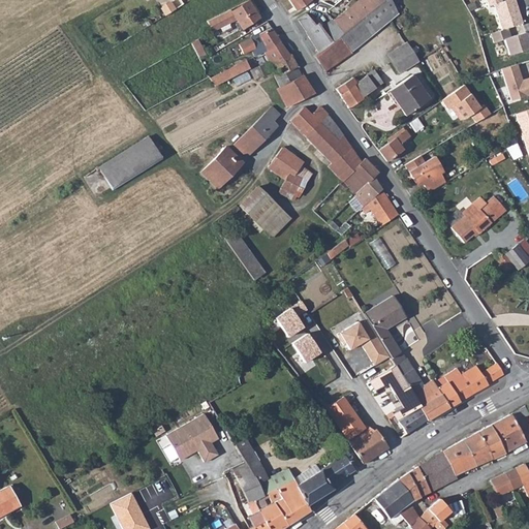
[(289,0),(297,9),(309,0),(289,0)]
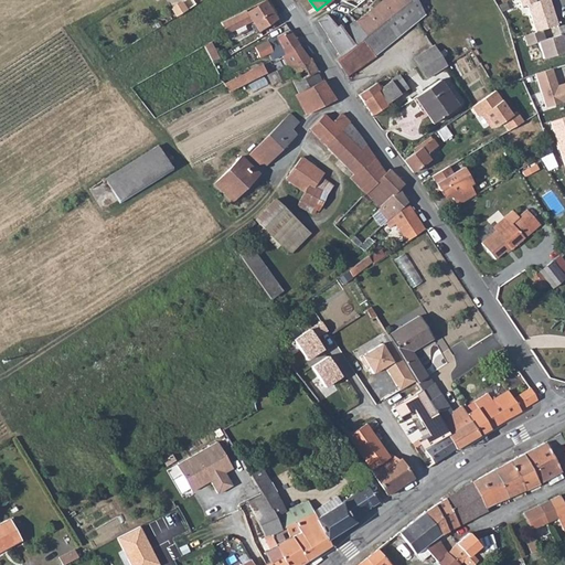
[(391,13),(382,0),(355,22),(364,35),(386,18),(391,13)]
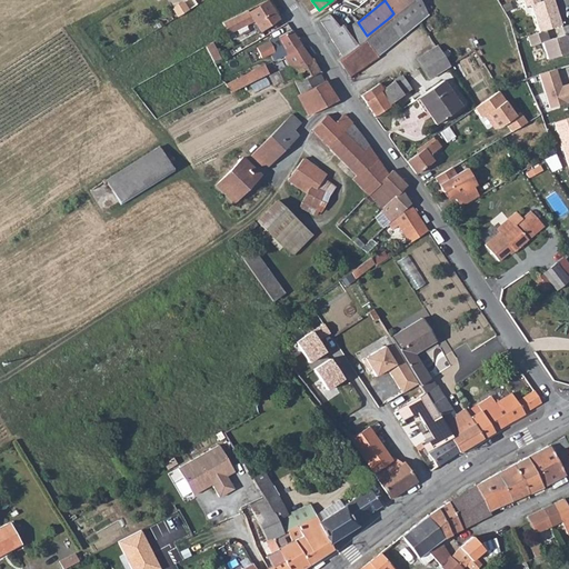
[(410,0),(385,0),(393,13),(405,5),(410,0)]
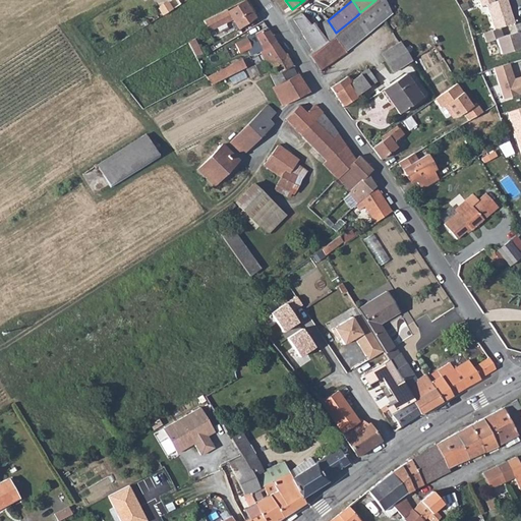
[(383,0),(375,0),(370,4),(382,20),(384,18),(390,13),(383,0)]
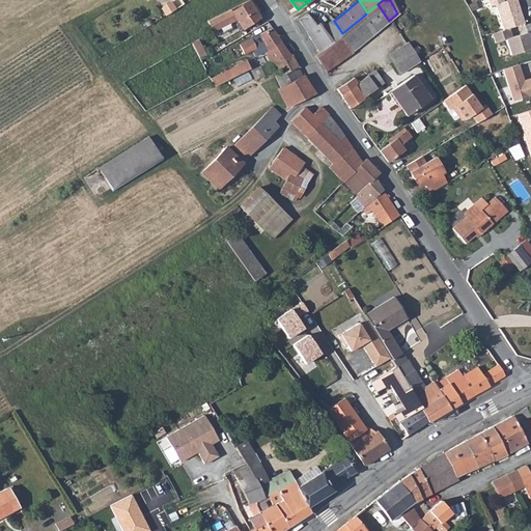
[(502,0),(486,0),(490,7),(495,5),(503,31),(508,29),(524,24),(515,0),(509,0),(503,2),(502,0)]
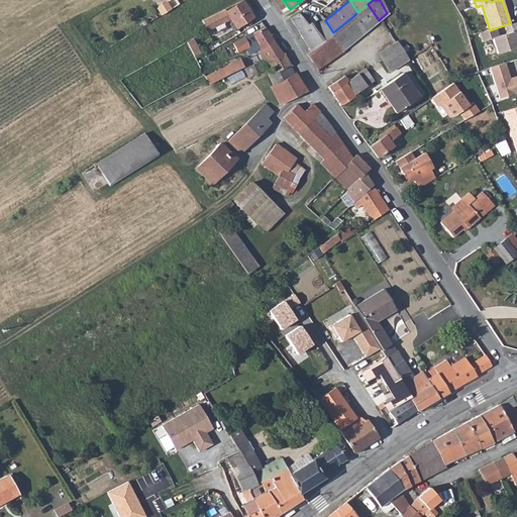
[(158,7),(163,14),(171,9),(167,2),(158,7)]
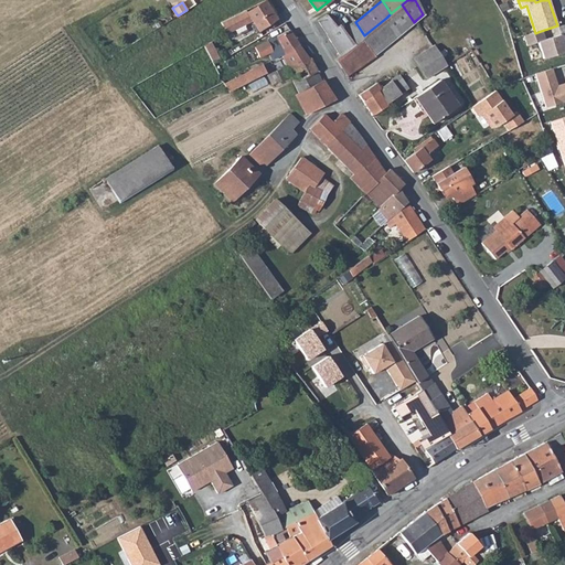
[(276,18),(266,2),(247,13),(245,11),(221,23),(226,34),(252,21),(257,30),(276,18)]
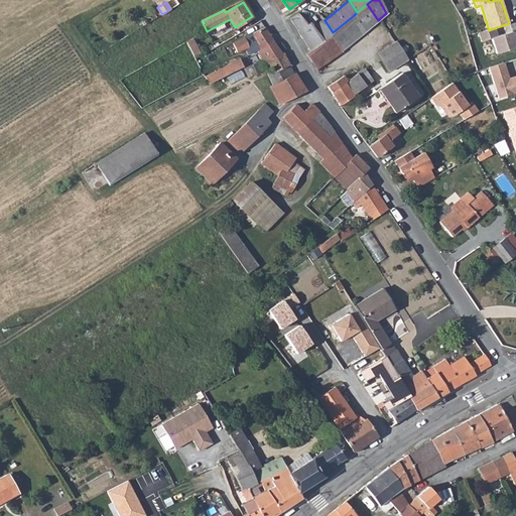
[(378,20),(367,4),(357,12),(353,16),(363,32),(378,20)]
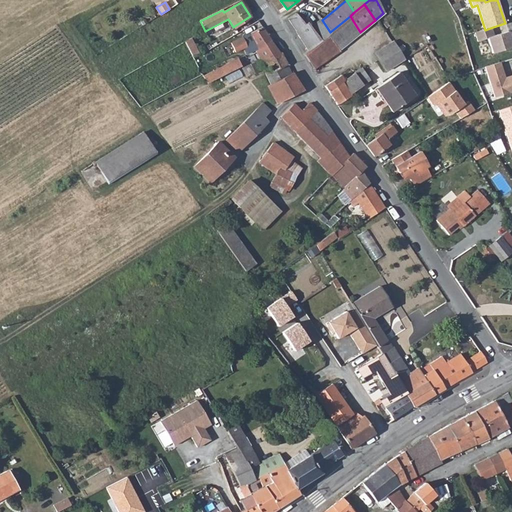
[(295,13),(288,19),(297,31),(296,32),(307,50),(319,41),(307,21),(305,23),(295,13)]
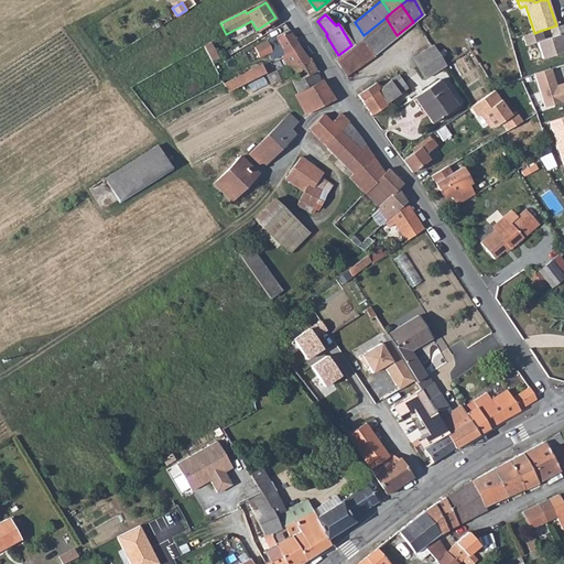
[(351,45),(364,35),(355,22),(349,14),(338,23),(351,45)]
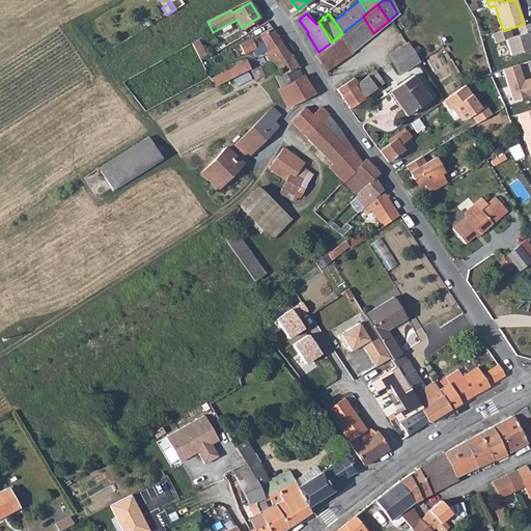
[(342,33),(353,50),(373,33),(363,17),(342,33)]
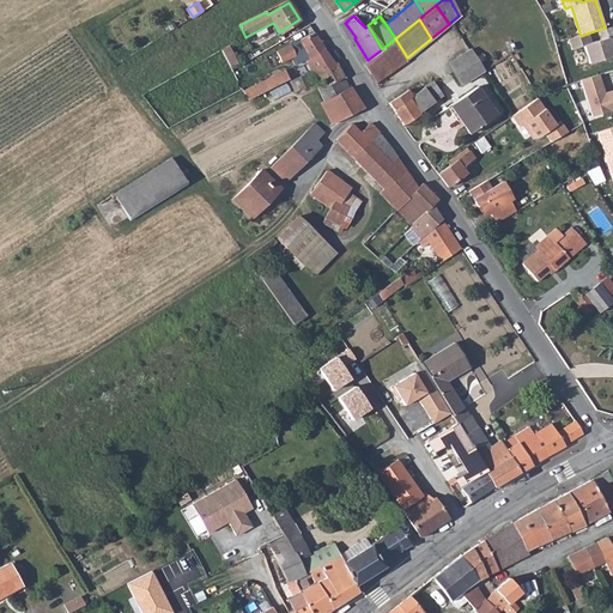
[(308,59),(326,49),(314,32),(291,46),(295,53),(292,54),(298,64),(308,59)]
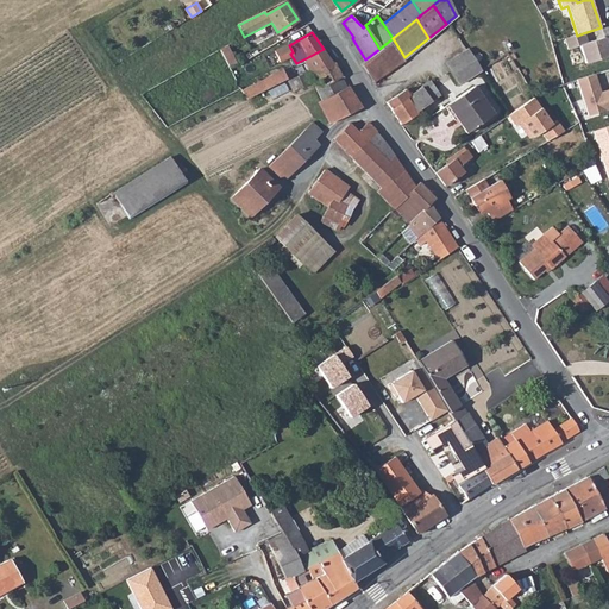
[(577,36),(564,39),(567,50),(579,46),(585,64),(608,55),(603,37),(586,43),(583,33),(577,36)]
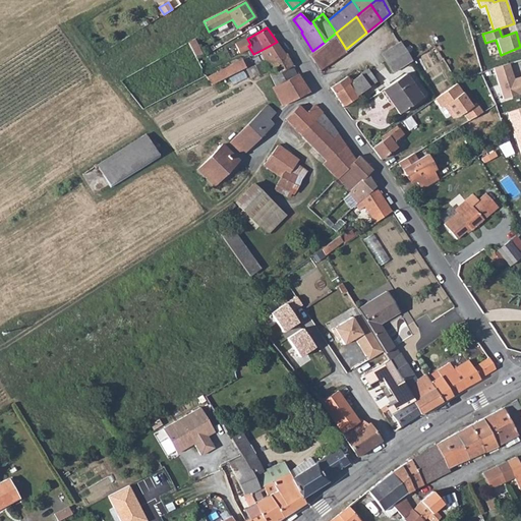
[(312,51),(309,54),(320,70),(347,51),(346,49),(336,33),(325,42),(312,51)]
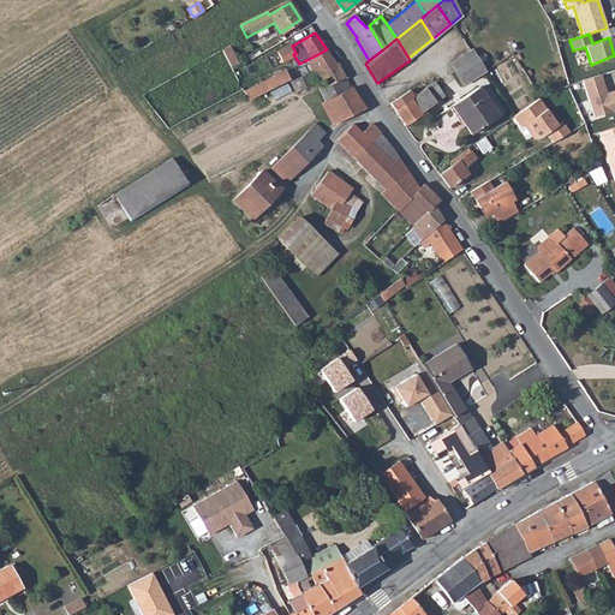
[(464,84),(484,70),(481,63),(482,61),(476,53),(475,54),(471,48),(449,63),(454,70),(464,84)]
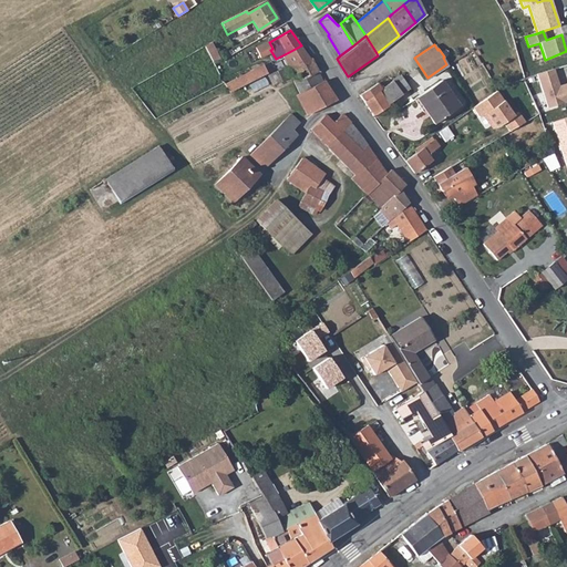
[(295,68),(310,59),(301,45),(285,54),(288,63),(290,70),(295,68)]
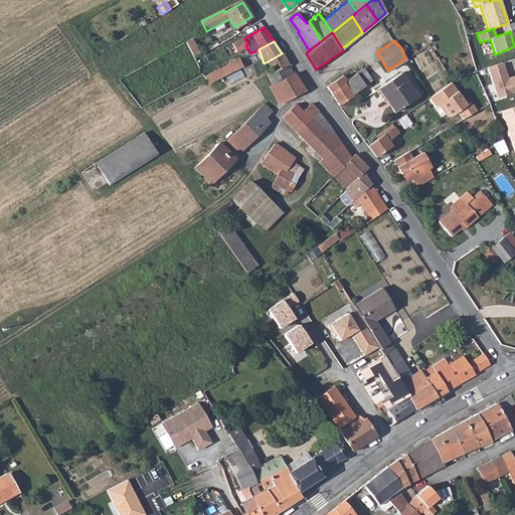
[(280,70),(290,65),(283,53),(282,53),(268,61),(273,71),(279,69),(280,70)]
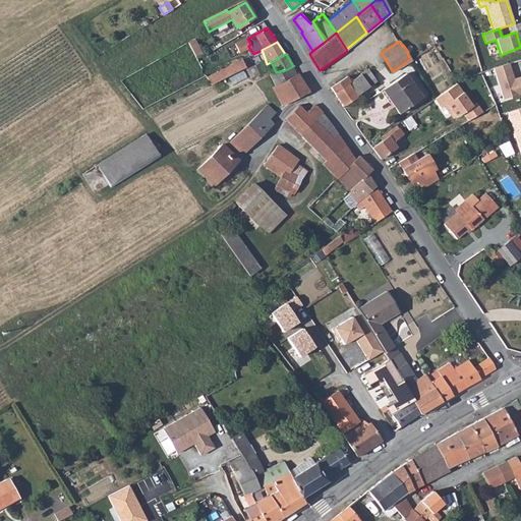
[(242,58),(207,74),(211,83),(246,67),(242,58)]
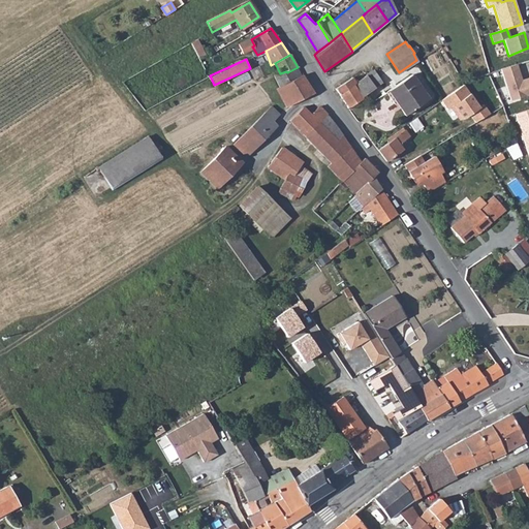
[(517,64),(500,69),(510,101),(528,94),(528,78),(522,81),(517,64)]
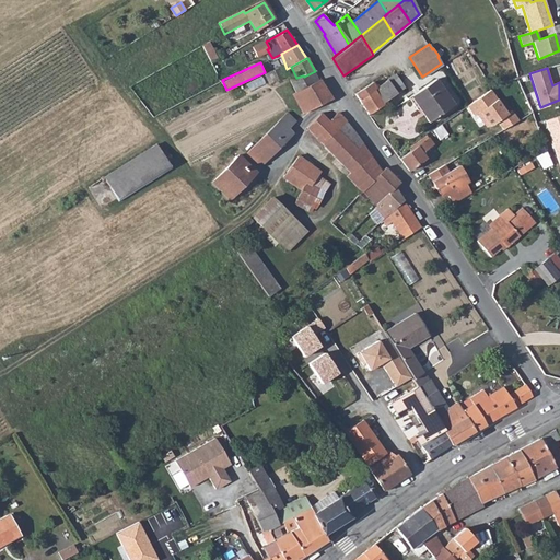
[(296,92),(321,80),(315,71),(304,77),(303,76),(296,78),(291,81),(296,92)]
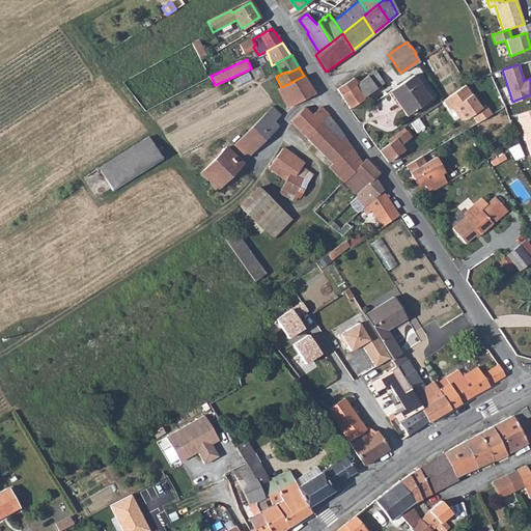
[(354,77),(337,88),(351,107),(363,99),(362,96),(375,87),(384,82),(375,70),(357,82),(354,77)]
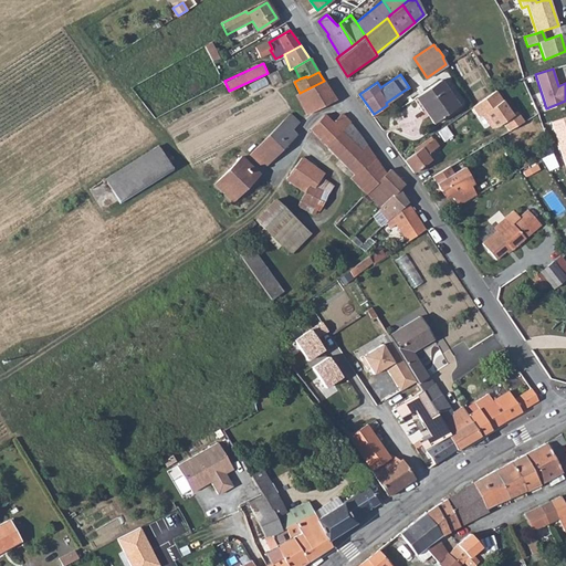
[(418,96),(435,121),(458,105),(441,80),(418,96)]
